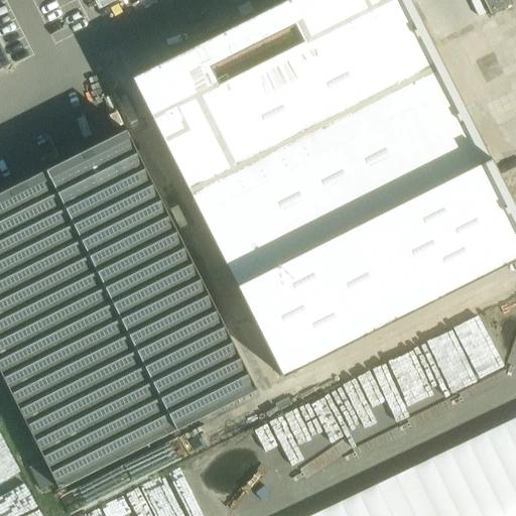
[(515,210),(409,0),(287,0),(131,79),(282,378),(515,260),(515,210)]
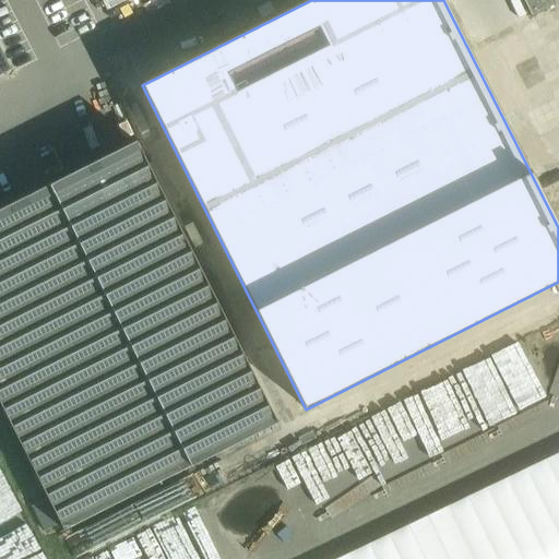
[(551,0),(520,0),(530,23),(557,11),(551,0)]
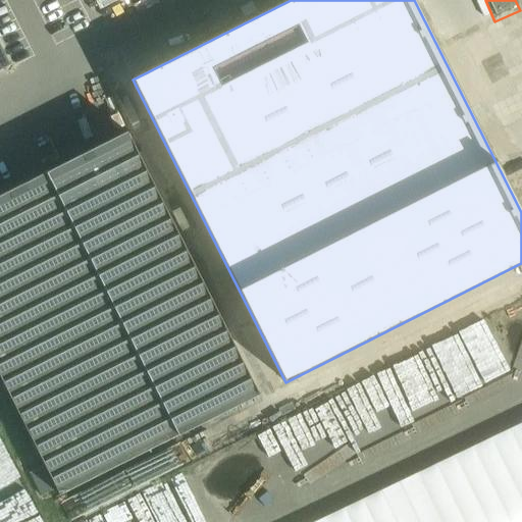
[(0,69),(9,65),(0,46),(0,69)]
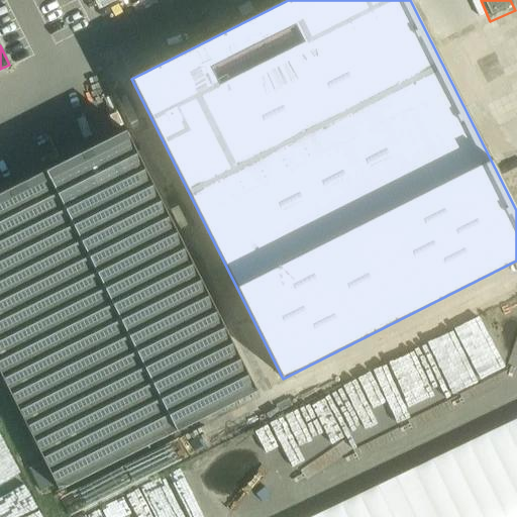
[(125,132),(0,194),(0,372),(60,491),(256,392),(125,132)]
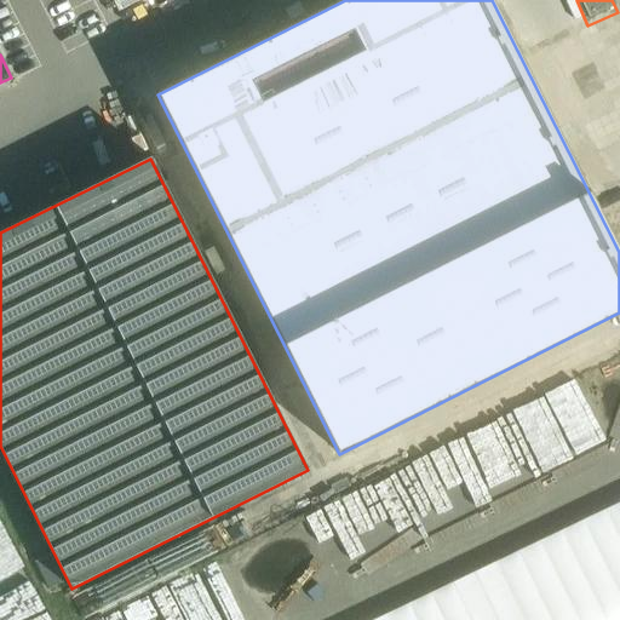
[(619,619),(619,504),(377,619),(619,619)]
